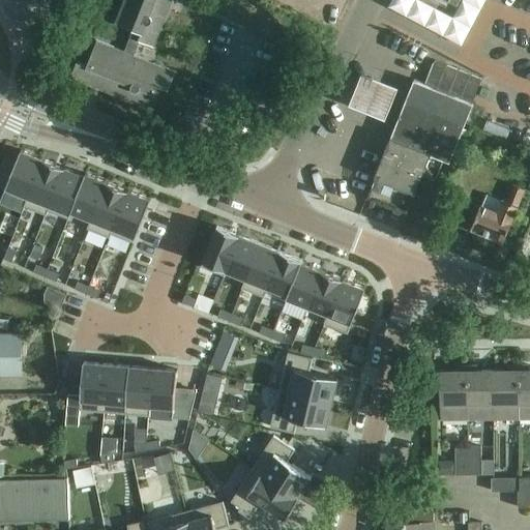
[(120,26),(133,31),(124,52),(95,40),(94,41),(97,42),(95,48),(94,47),(89,60),(90,60),(87,67),(77,63),(70,78),(68,77),(68,78),(153,112),(154,111),(152,110),(157,95),(160,88),(168,91),(175,74),(176,75),(177,74),(134,56),(139,41),(152,47),(151,49),(152,49),(172,0),(124,0),(114,26),(115,26),(116,24),(121,26),(120,26)]
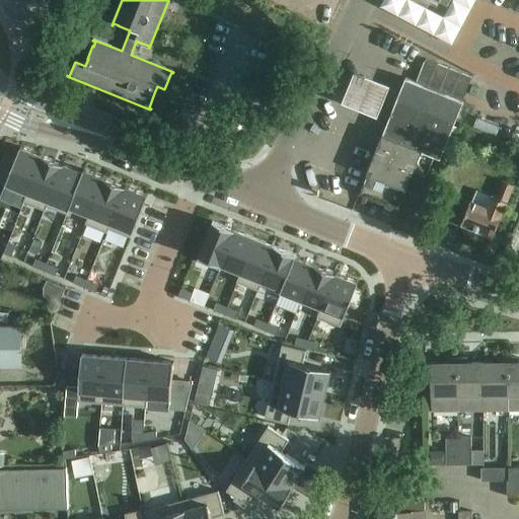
[(397,97),(366,174),(406,190),(414,171),(426,176),(434,157),(440,159),(455,121),(463,101),(472,77),(426,60),(417,83),(405,78),(397,97)]
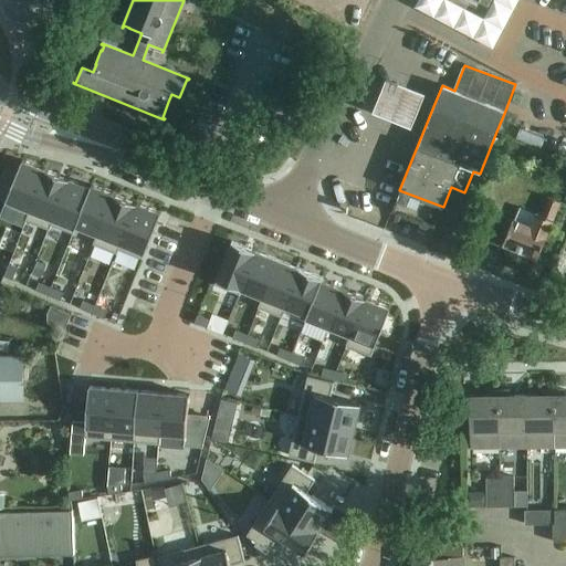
[(8,166),(0,184),(0,198),(7,201),(30,210),(46,170),(22,160),(19,170),(8,166)]
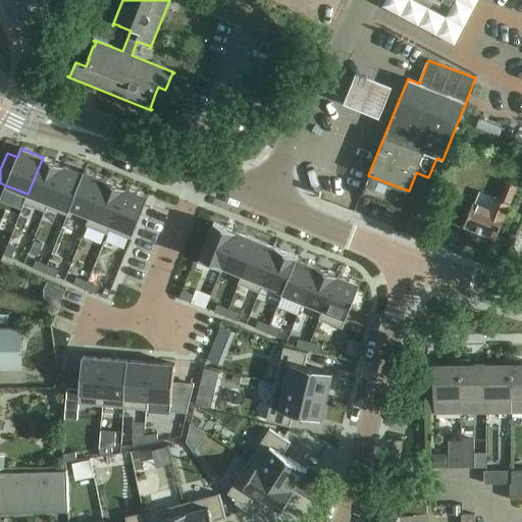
[(28,194),(23,203),(46,212),(48,208),(48,207),(64,165),(43,157),(28,194)]
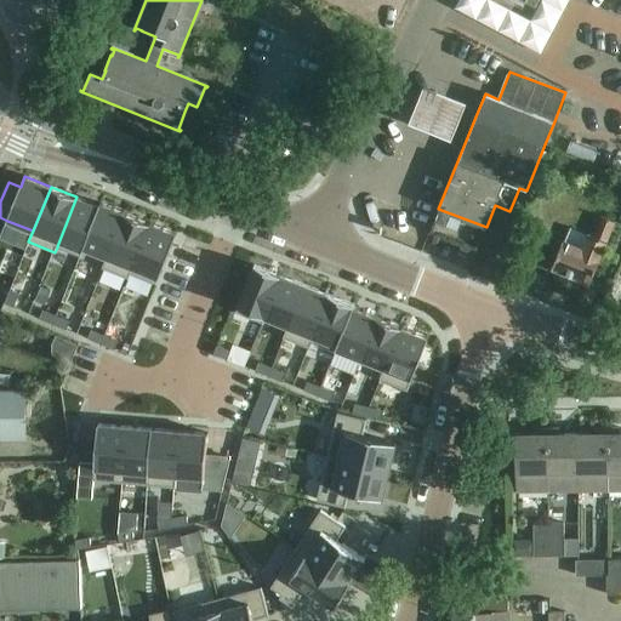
[(77,197),(57,246),(57,248),(81,257),(84,249),(83,248),(100,206),(77,197)]
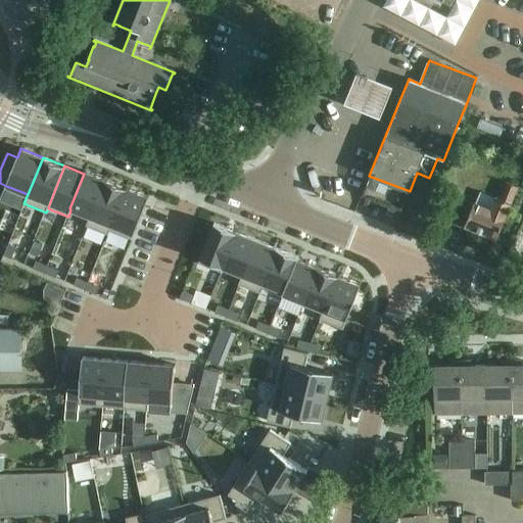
[(84,174),(69,208),(70,209),(90,217),(105,180),(85,172),(84,174)]
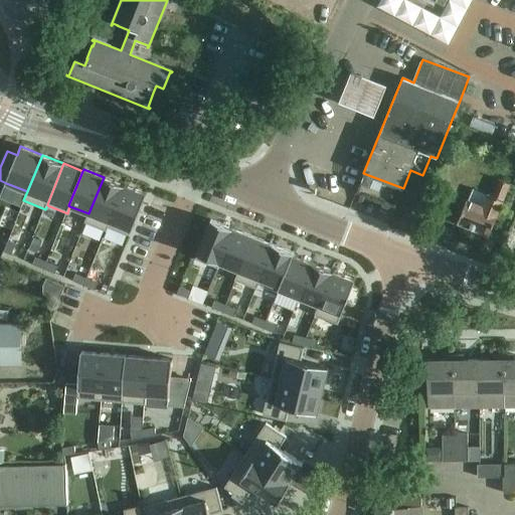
[(402,201),(419,207),(431,182),(412,175),(402,201)]
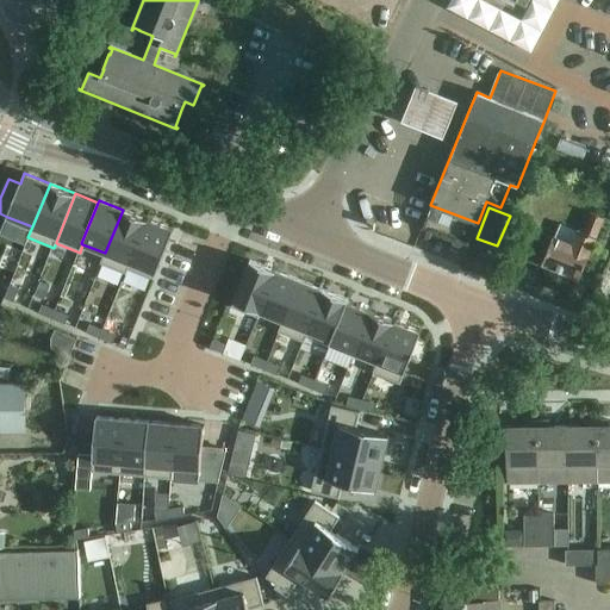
[(105,253),(100,263),(126,274),(129,269),(129,268),(148,219),(123,210),(105,253)]
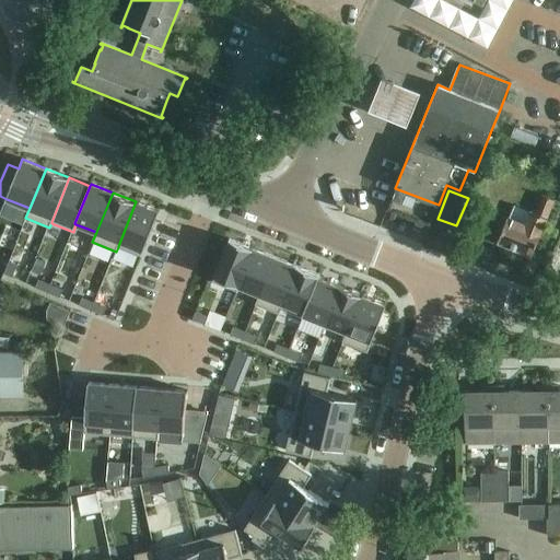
[(508,219),(505,222),(497,243),(532,257),(555,201),(541,196),(534,212),(529,210),(523,225),(508,219)]
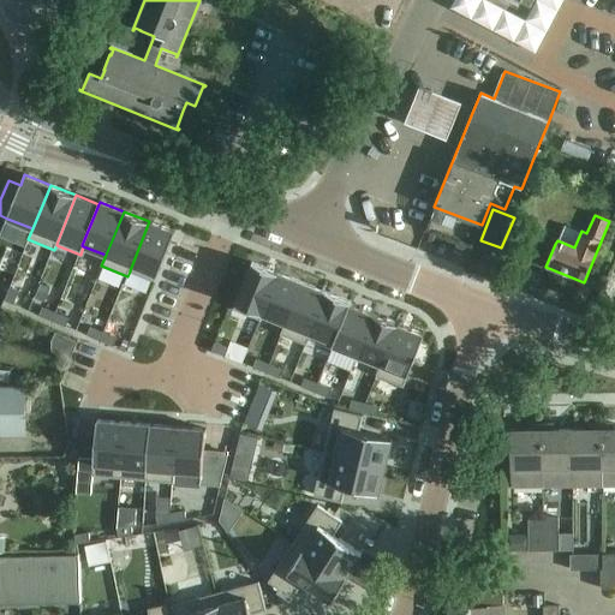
[(149,221),(130,270),(130,272),(155,281),(174,232),(149,221)]
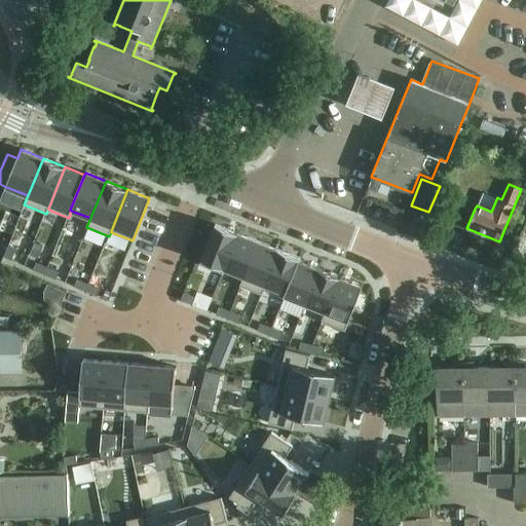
[(216,225),(199,264),(223,274),(225,269),(224,269),(238,233),(216,225)]
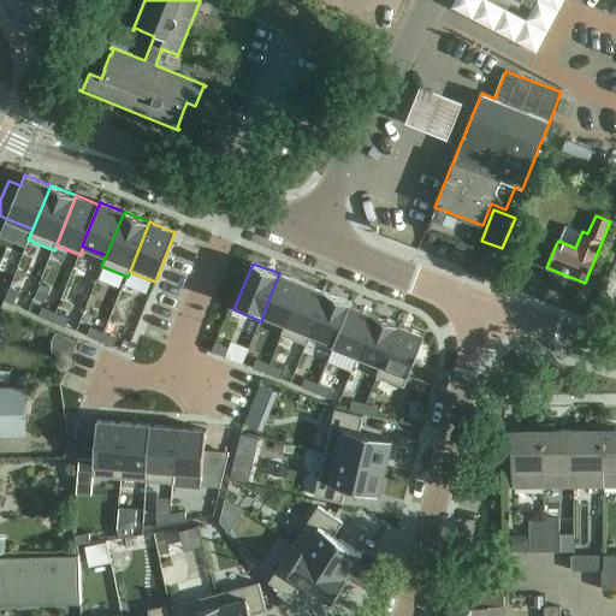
[(279,273),(262,315),(264,315),(285,325),(286,325),(303,283),(279,273)]
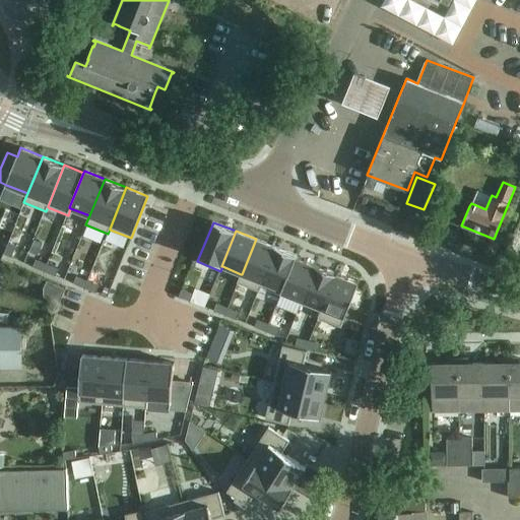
[(241,274),(238,282),(259,291),(261,287),(260,286),(275,247),(256,239),(242,274),(241,274)]
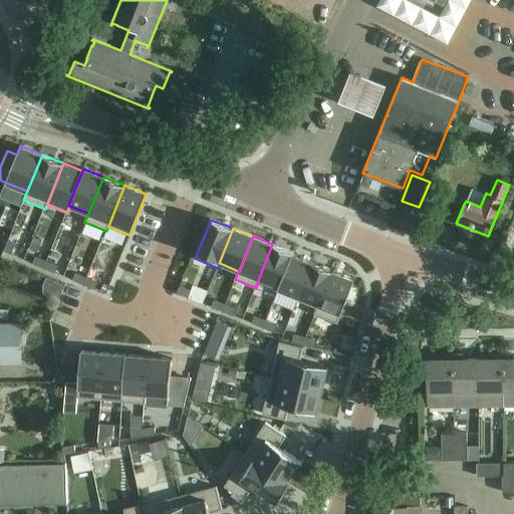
[(8,240),(4,251),(11,254),(16,243),(8,240)]
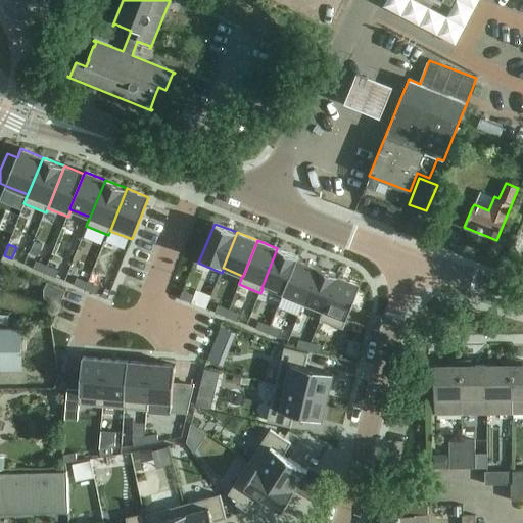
[(277,248),(262,288),(263,289),(283,297),(284,295),(284,294),(298,259),(299,257),(277,248)]
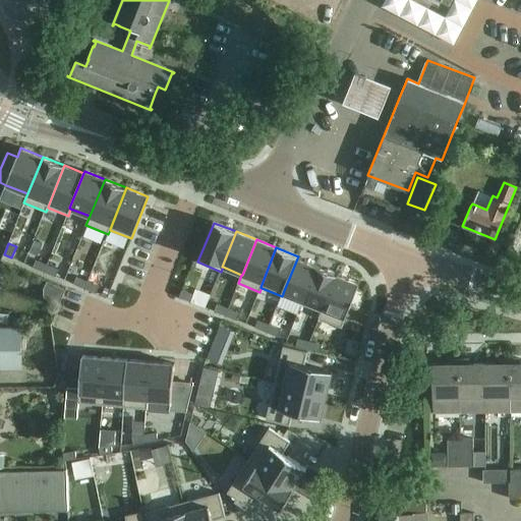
[(297,258),(283,293),(283,294),(301,301),(315,266),(297,258)]
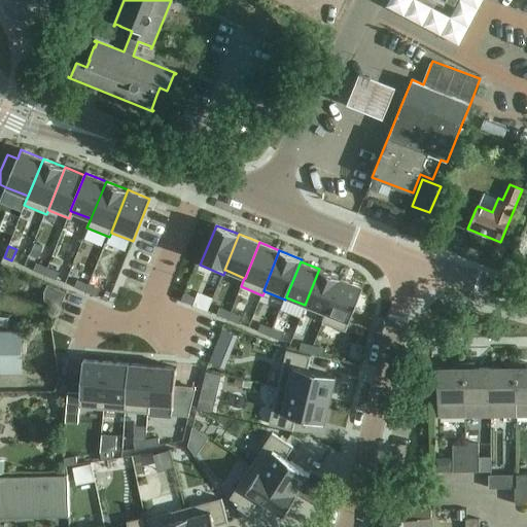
[(36,264),(33,271),(44,276),(46,273),(48,268),(36,264)]
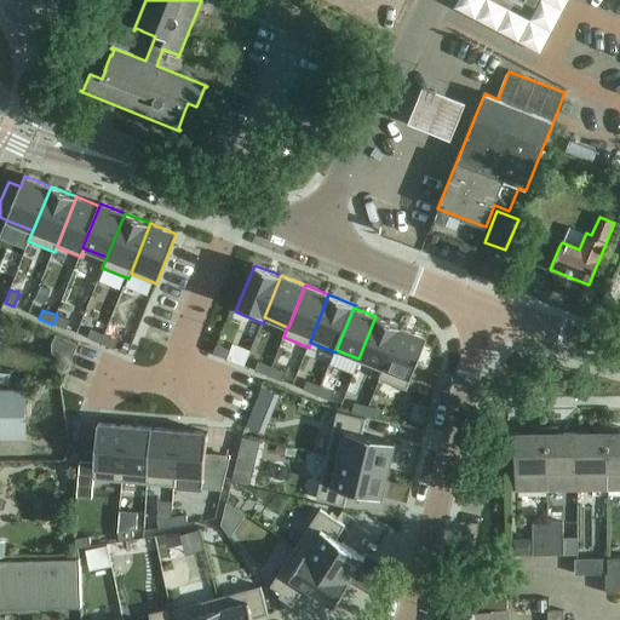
[(55,321),(52,325),(67,329),(70,321),(57,315),(55,321)]
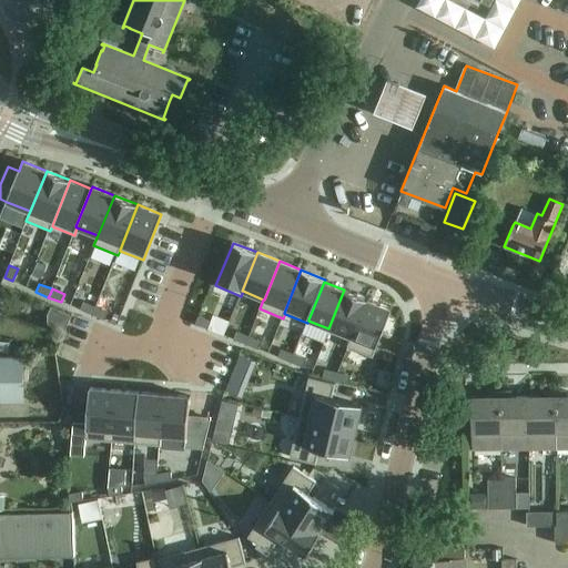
[(344,290),(328,328),(351,337),(353,337),(359,321),(368,300),(359,296),(344,290)]
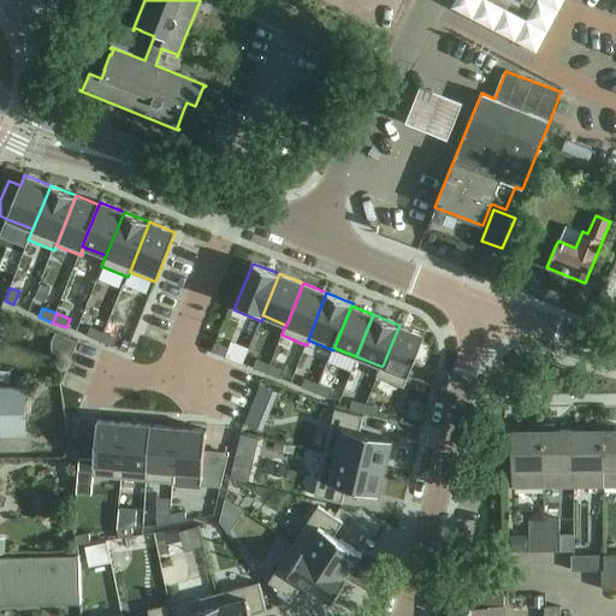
[(380,366),(377,377),(391,383),(404,388),(425,336),(400,325),(390,348),(383,366),(380,366)]
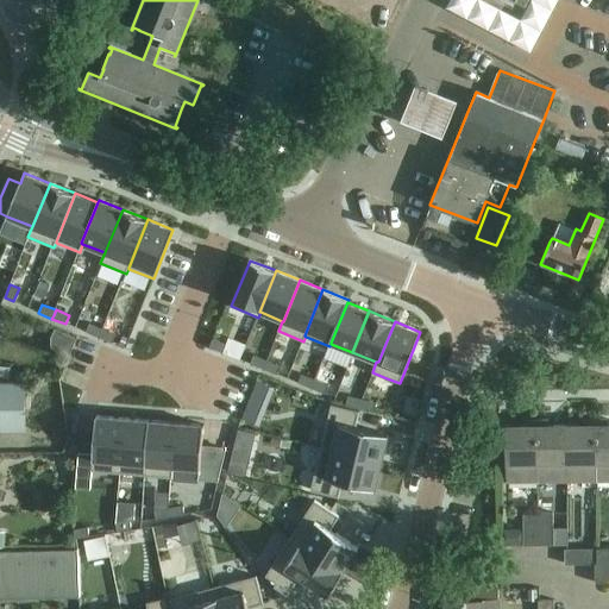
[(89,324),(86,332),(99,338),(100,334),(102,330),(89,324)]
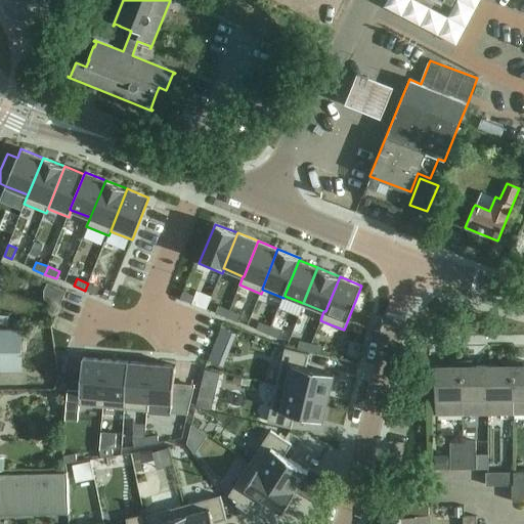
[(86,288),(85,291),(96,295),(99,288),(88,284),(86,288)]
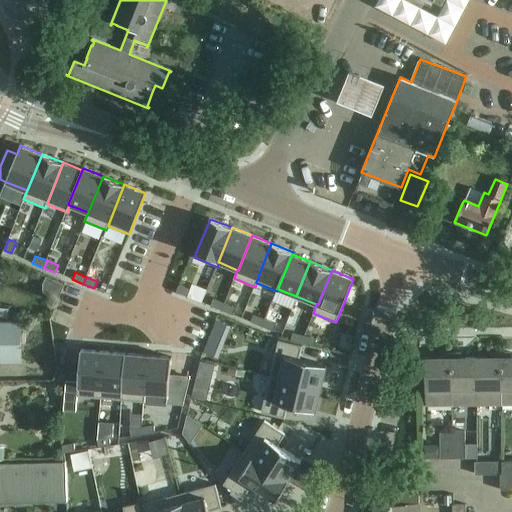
[(181,281),(176,292),(187,297),(192,286),(181,281)]
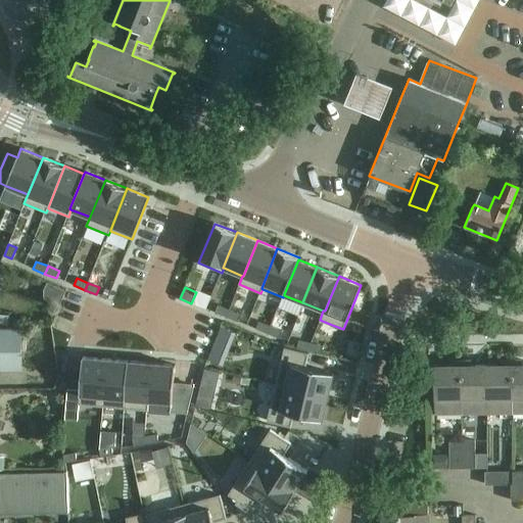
[(219,305),(216,313),(227,317),(228,315),(230,310),(219,305)]
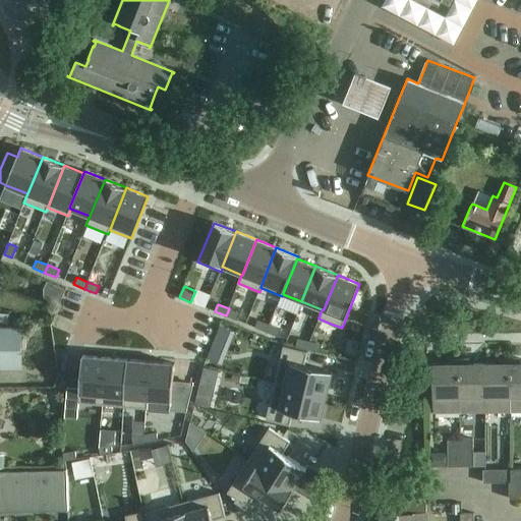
[(227,313),(226,315),(237,321),(240,313),(229,308),(227,313)]
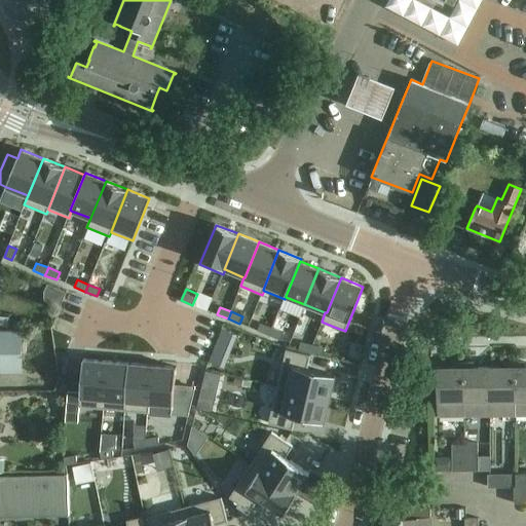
[(261,324),(258,331),(269,336),(270,333),(272,328),(261,324)]
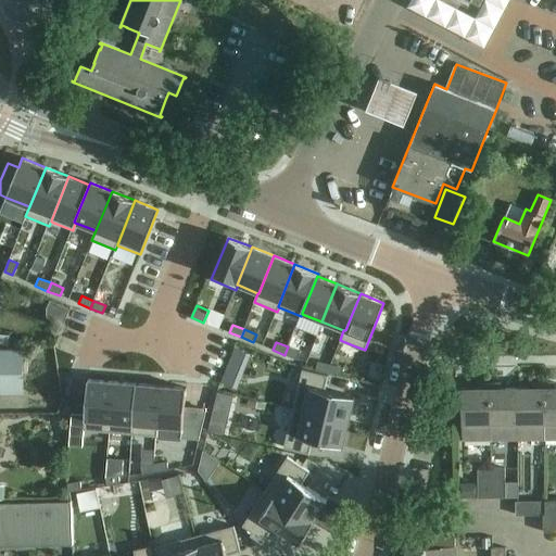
[(286,352),(285,355),(297,359),(300,352),(288,346),(286,352)]
